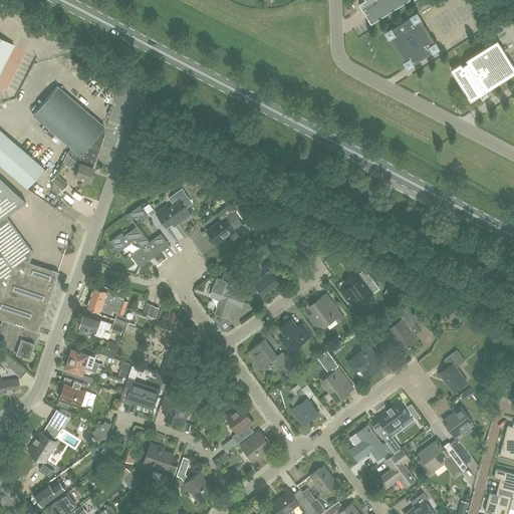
[(363,0),(364,1),(357,5),(362,13),(363,12),(364,14),(363,15),(367,20),(370,24),(409,0),(363,0)]
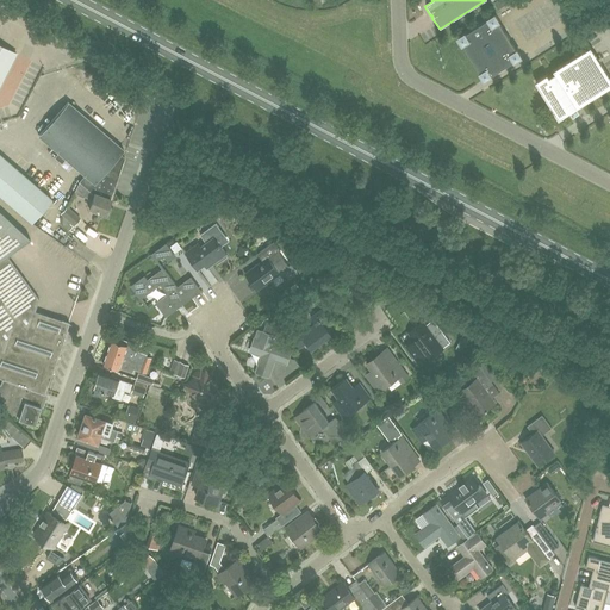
[(514,61),(521,56),(517,49),(516,50),(498,22),(499,22),(495,14),(487,18),(487,19),(465,33),(458,37),(462,44),(480,73),(479,73),(484,80),(491,75),(514,61)]
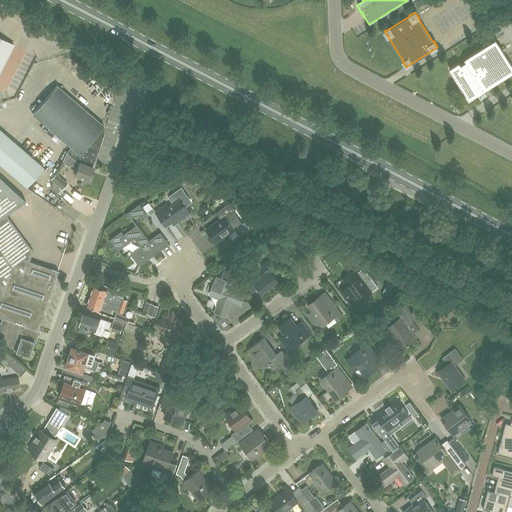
[(0,38),(0,70),(13,45),(0,38)]
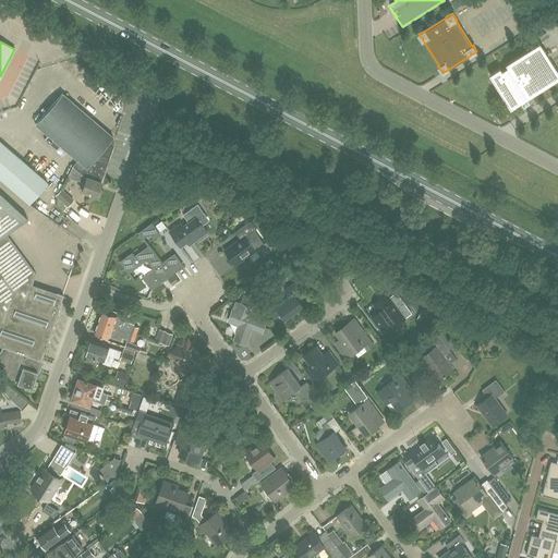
[(502,71),(500,68),(489,75),(502,95),(511,109),(519,104),(522,102),(524,106),(530,101),(528,98),(531,96),(557,79),(557,71),(541,43),(506,64),(508,67),(502,71)]
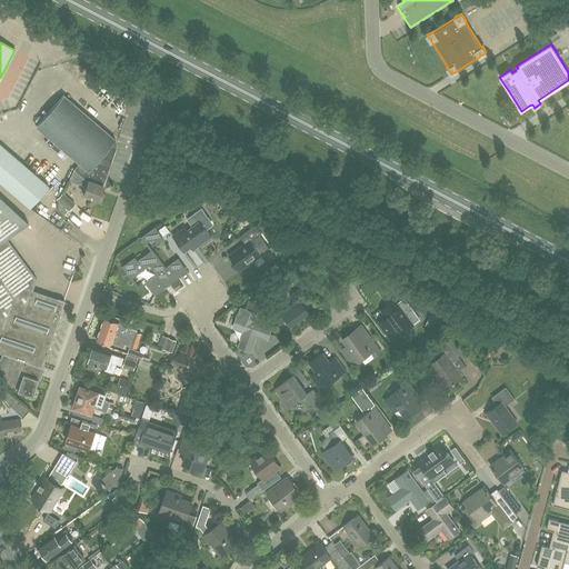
[(73,170),(87,181),(88,179),(103,185),(106,180),(117,148),(112,145),(115,141),(63,96),(36,127),(55,143),(51,147),(57,151),(60,148),(79,165),(73,170)]
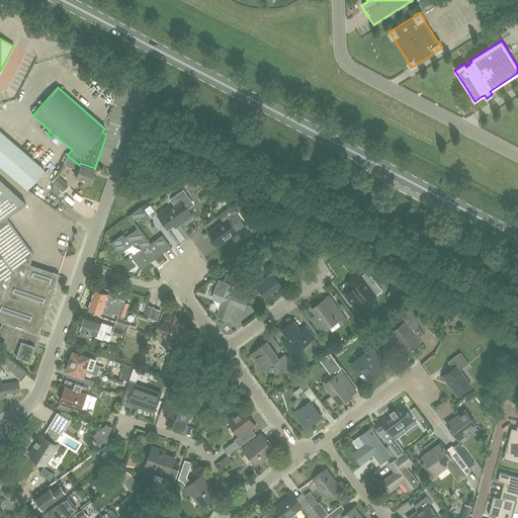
[(0,133),(0,167),(26,189),(44,170),(0,133)]
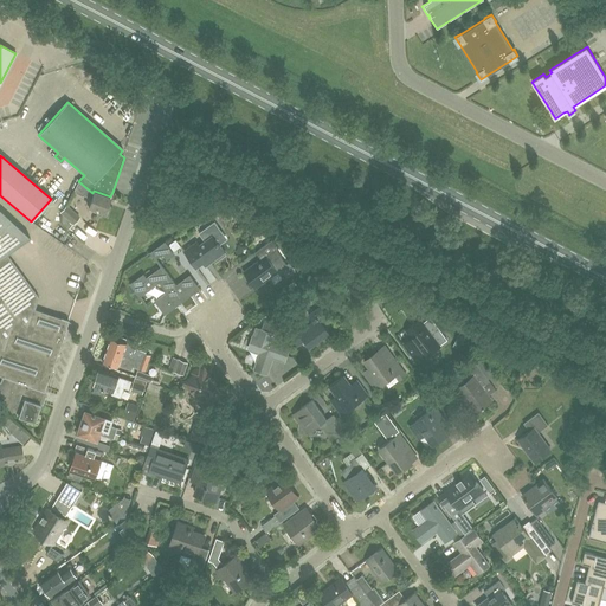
[(94,191),(92,193),(88,207),(97,211),(96,213),(97,213),(105,216),(109,207),(109,206),(108,206),(110,197),(94,191)]
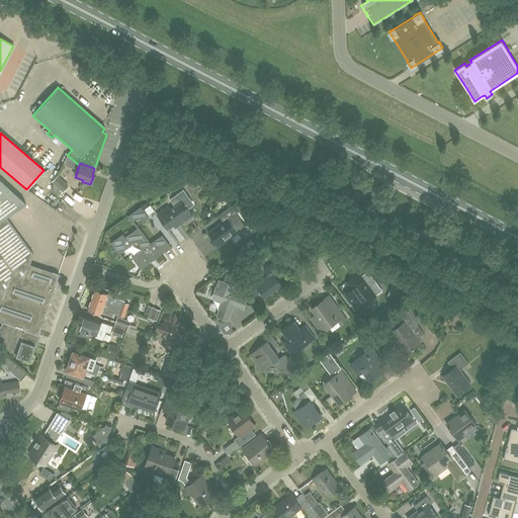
[(68,186),(57,176),(52,182),(63,191),(68,186)]
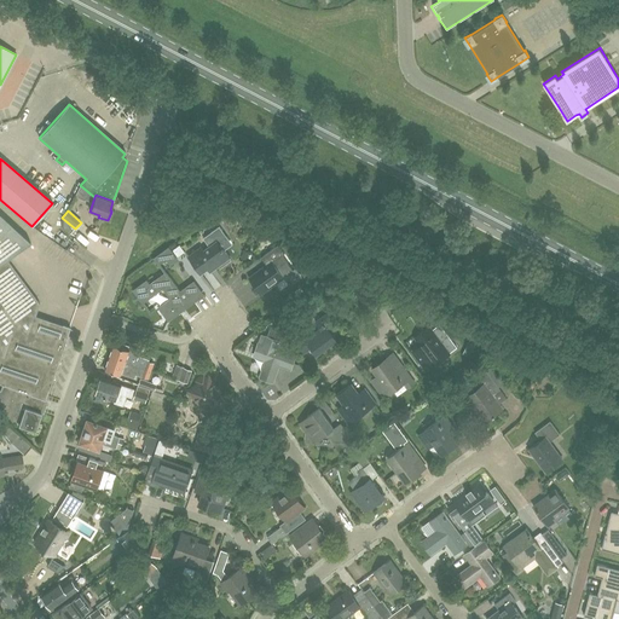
[(13,421),(19,422),(18,424),(35,431),(40,412),(70,327),(62,324),(62,325),(34,316),(38,304),(39,304),(6,259),(29,242),(0,214),(0,385),(3,386),(0,391),(0,408),(11,422),(13,421)]
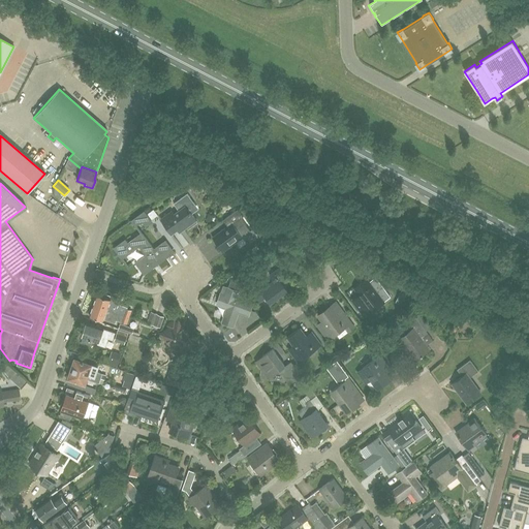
[(172,212),(160,219),(170,235),(181,227),(183,229),(195,220),(191,214),(197,209),(187,194),(173,204),(178,211),(174,215),(172,212)]
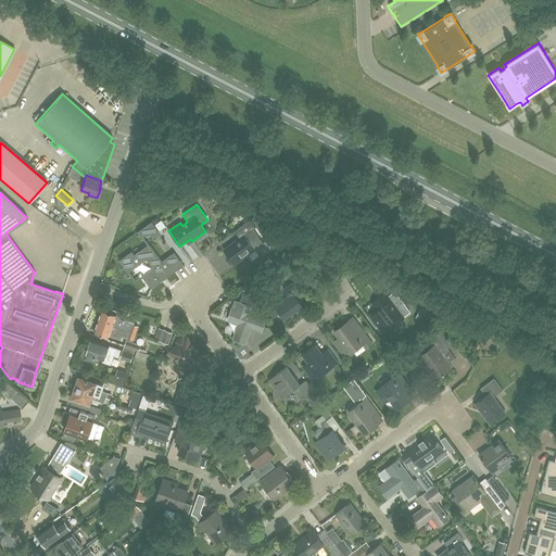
[(239,239),(223,250),(234,265),(254,250),(253,249),(263,242),(254,229),(255,229),(249,220),(234,232),(239,239)]
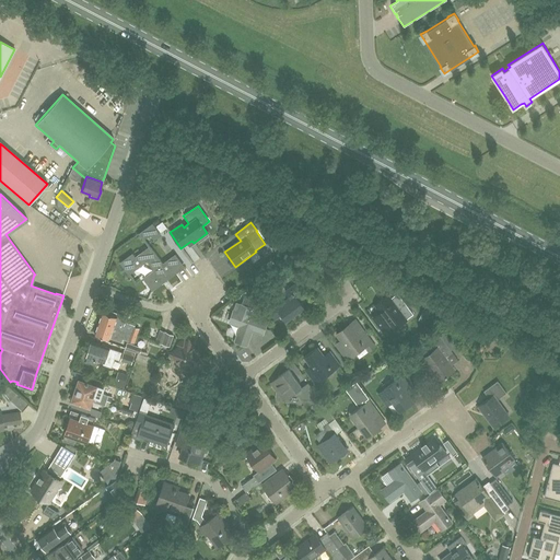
[(150,235),(151,235),(154,240),(161,235),(152,223),(139,233),(143,240),(150,235)]
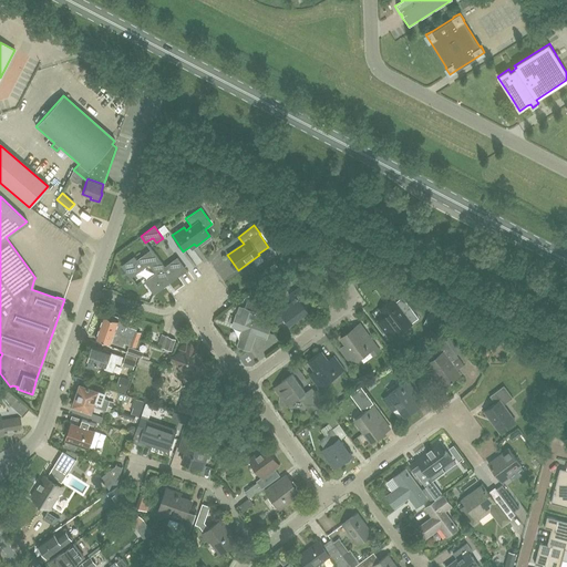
[(295,240),(292,232),(285,234),(288,243),(295,240)]
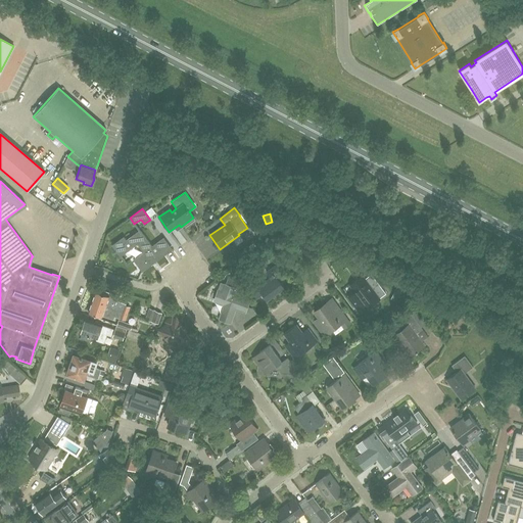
[(124,236),(111,245),(121,256),(138,243),(144,251),(134,258),(142,271),(164,254),(157,243),(152,247),(141,231),(127,240),(124,236)]
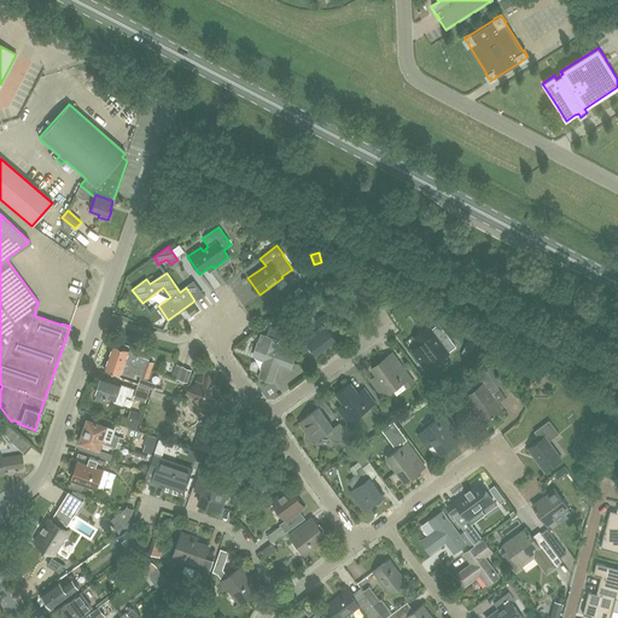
[(314,321),(319,328),(305,339),(303,337),(295,343),(302,354),(312,348),(316,354),(334,340),(327,330),(336,322),(327,312),(314,321)]
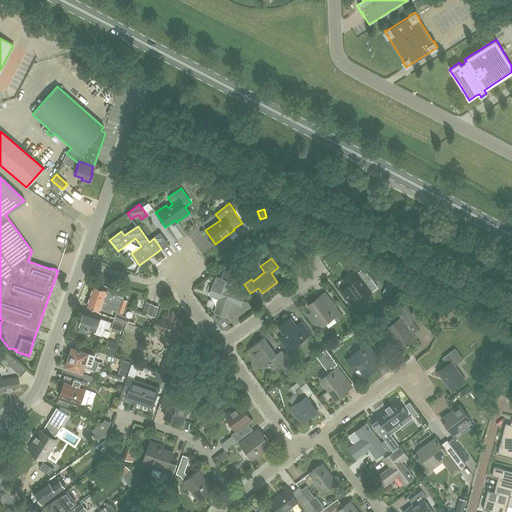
[(219,277),(216,285),(213,284),(210,293),(220,297),(215,312),(224,316),(229,301),(240,305),(243,295),(226,270),(223,273),(221,277),(219,277)]
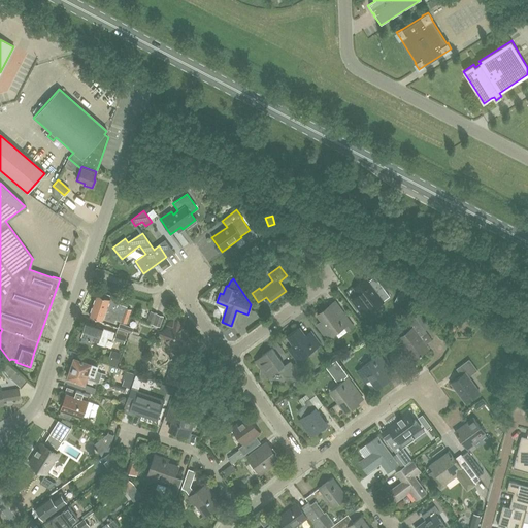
[(357,308),(358,308),(363,316),(389,296),(382,287),(375,291),(366,278),(354,288),(358,293),(350,300),(357,308)]
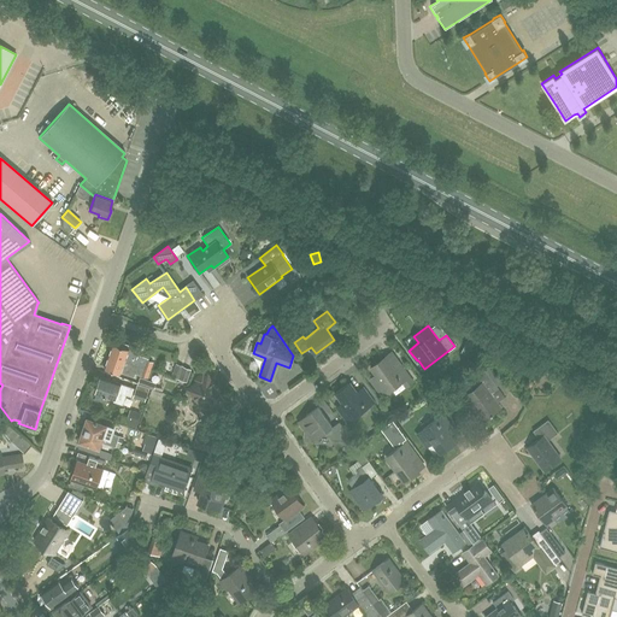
[(472,329),(466,340),(477,346),(483,334),(472,329)]
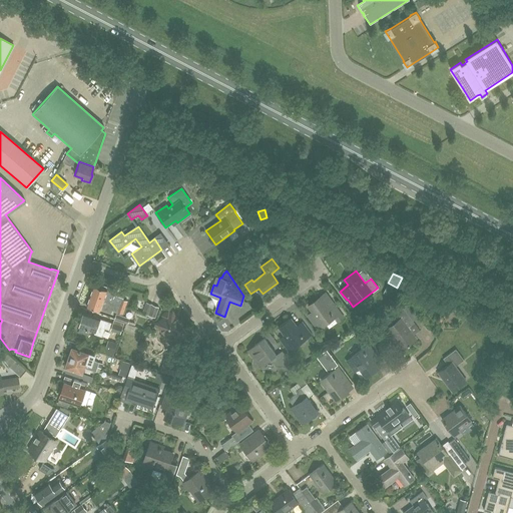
[(114,304),(120,306),(124,308),(126,301),(122,300),(122,298),(113,295),(111,298),(105,295),(107,291),(93,286),(90,295),(114,304)]
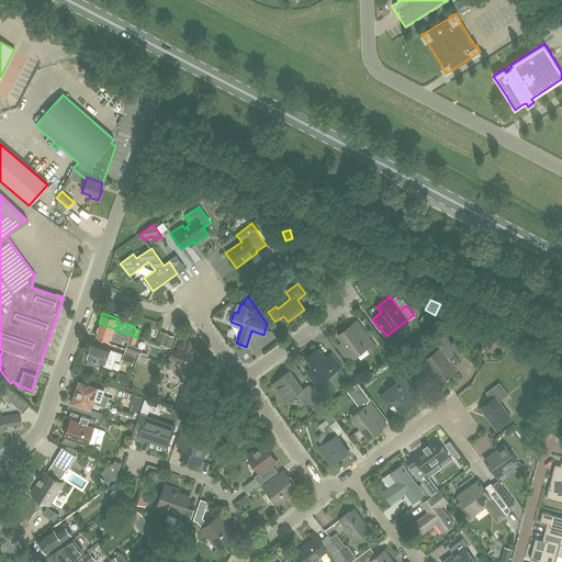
[(110,339),(122,344),(123,340),(128,341),(132,335),(125,333),(99,323),(94,334),(110,339)]
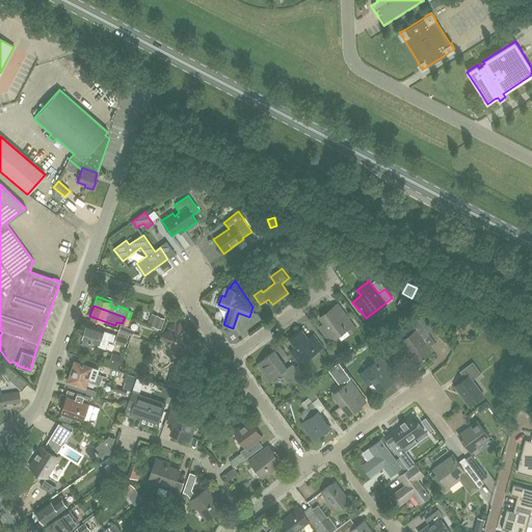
[(329,341),(346,328),(350,335),(357,329),(352,322),(351,323),(343,313),(338,317),(331,309),(320,317),(327,326),(321,330),(329,341)]
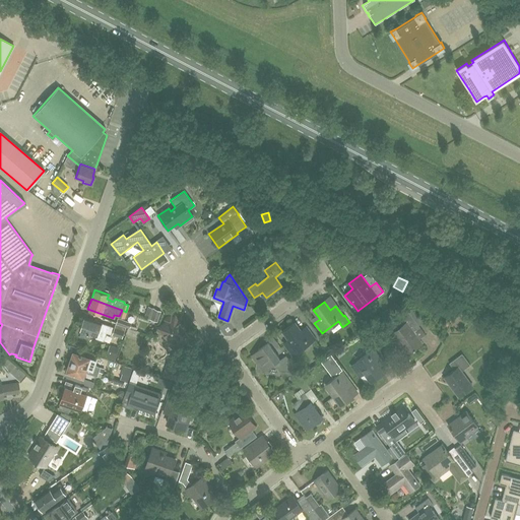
[(150,320),(154,309),(148,306),(147,307),(145,312),(144,317),(150,320)]
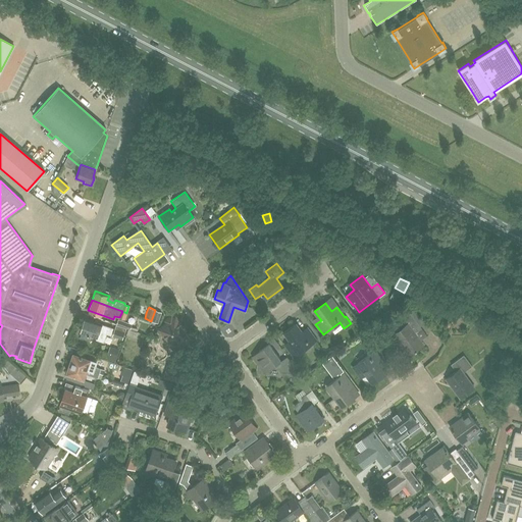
[(161,313),(155,310),(151,321),(158,323),(161,313)]
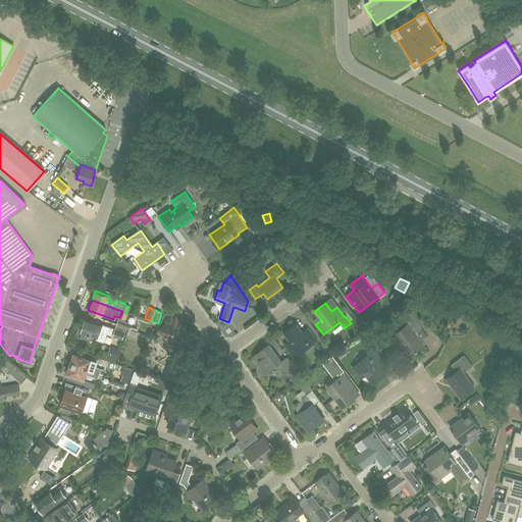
[(408,323),(393,334),(409,357),(424,345),(419,337),(424,333),(410,313),(403,317),(408,323)]
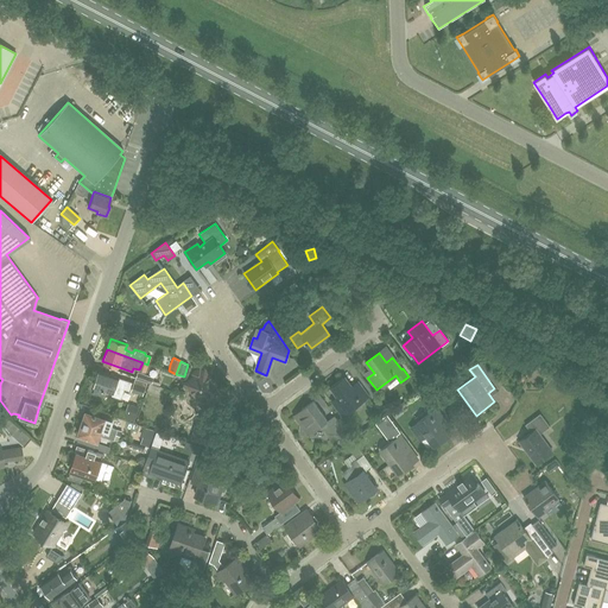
[(194,372),(192,374),(194,377),(185,382),(206,412),(226,398),(204,369),(202,371),(201,369),(198,368),(194,372)]
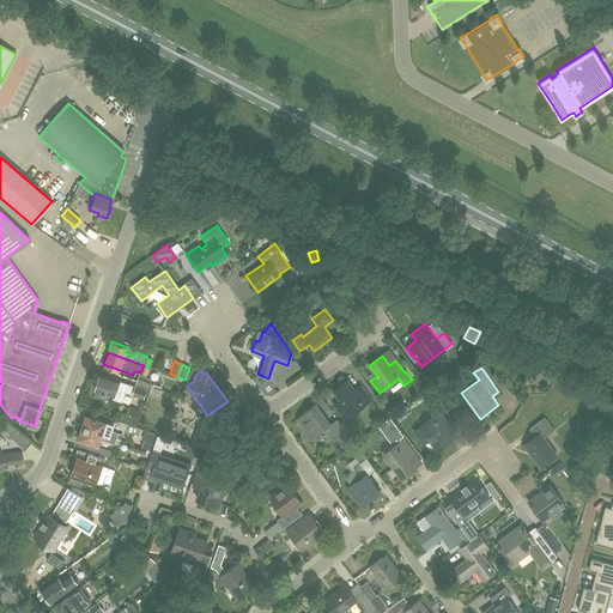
[(119,381),(99,375),(95,389),(96,389),(93,396),(103,399),(105,393),(114,396),(113,399),(122,401),(125,393),(131,394),(133,386),(119,381)]
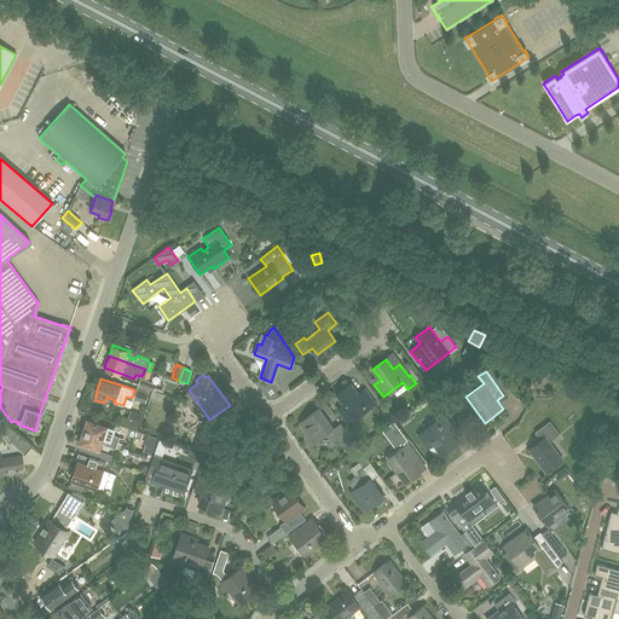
[(138,385),(151,389),(155,392),(154,391),(156,385),(140,379),(138,385)]
